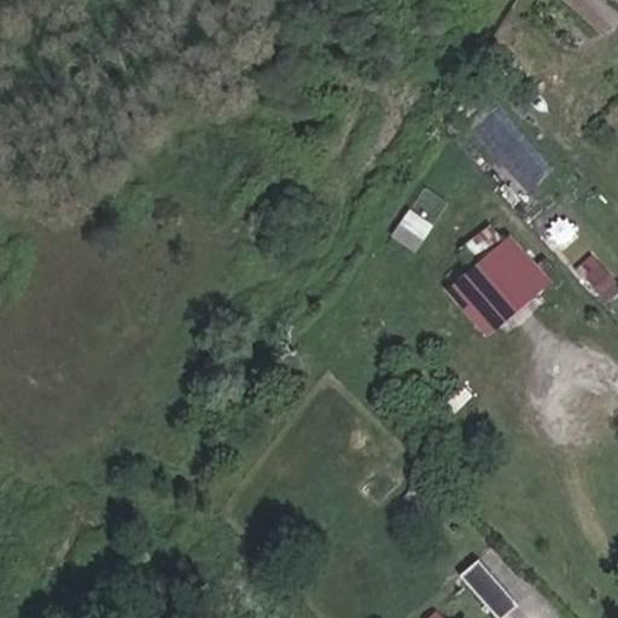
[(409,208),(392,234),(418,249),(433,222),(409,208)]
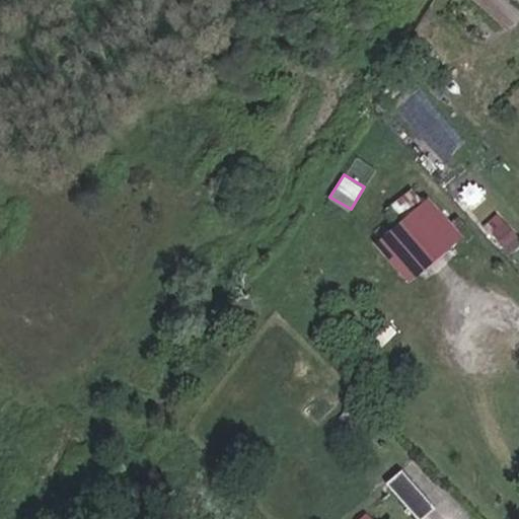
[(379,242),(434,306),(485,262),(430,198),(379,242)]
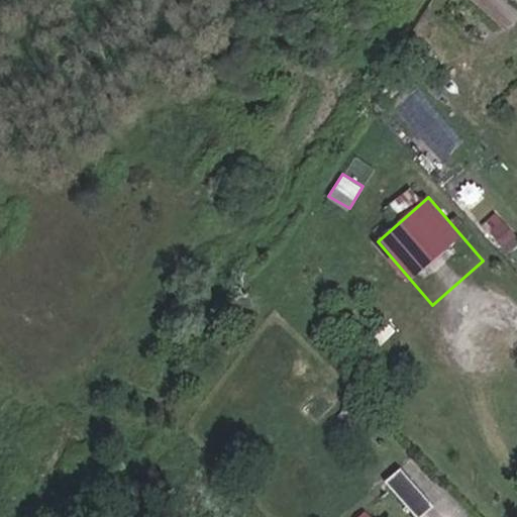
[(419,516),(433,506),(398,469),(384,481),(419,516)]
